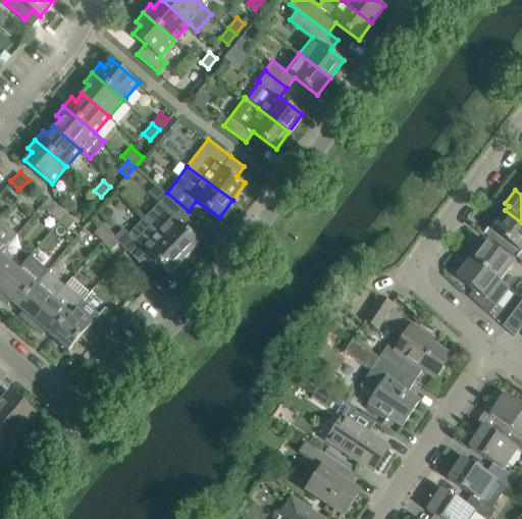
[(93,206),(101,197),(94,191),(86,200),(93,206)]
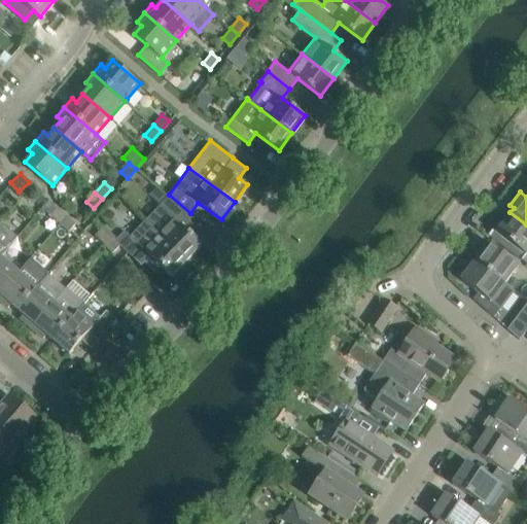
[(169,195),(145,219),(157,232),(186,259),(201,243),(187,230),(198,219),(190,213),(169,195)]
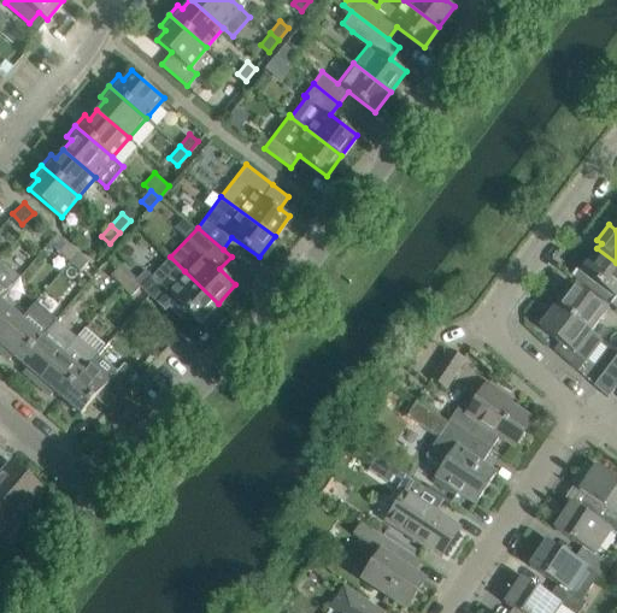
[(77,251),(57,233),(48,242),(51,243),(45,252),(48,254),(54,247),(70,260),(77,251)]
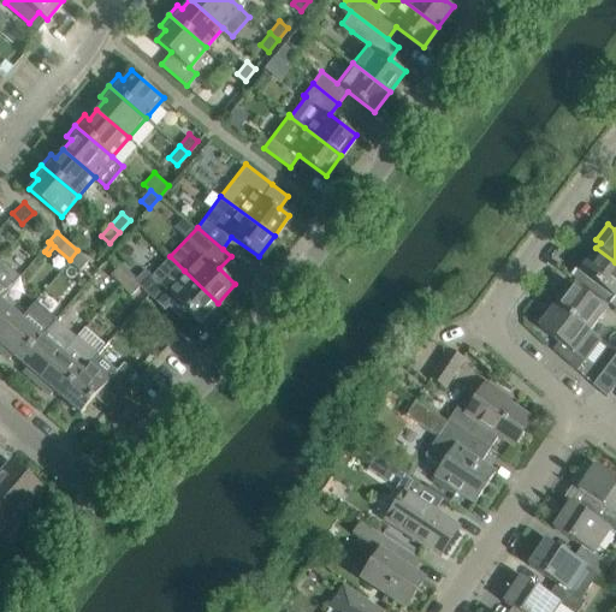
[(614,296),(609,301),(615,306),(615,262),(596,248),(592,254),(587,250),(575,266),(614,296)]
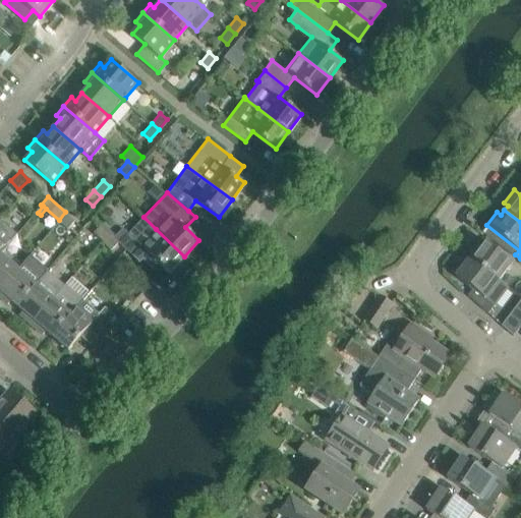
[(59,220),(68,227),(75,219),(65,212),(59,220)]
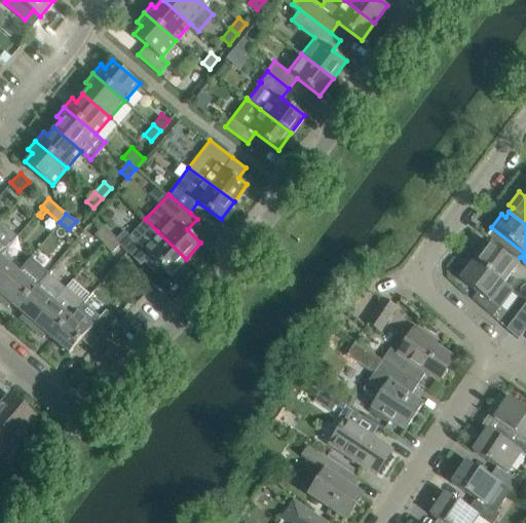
[(2,220),(0,217),(0,254),(15,237),(17,234),(1,221),(2,220)]
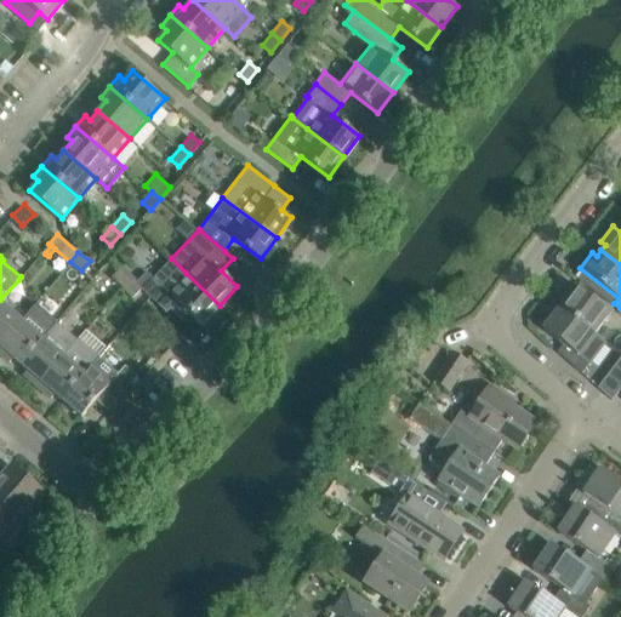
[(147,269),(135,280),(141,286),(142,287),(149,293),(151,296),(166,310),(169,308),(180,319),(188,310),(201,324),(220,306),(186,273),(171,258),(153,276),(147,269)]
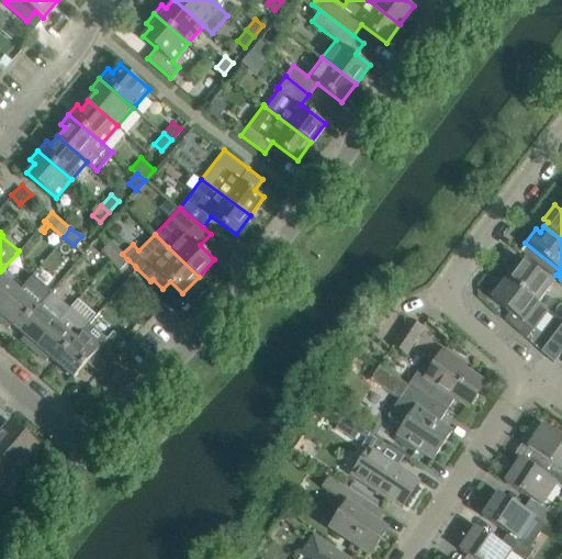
[(111,258),(119,250),(109,242),(101,249),(111,258)]
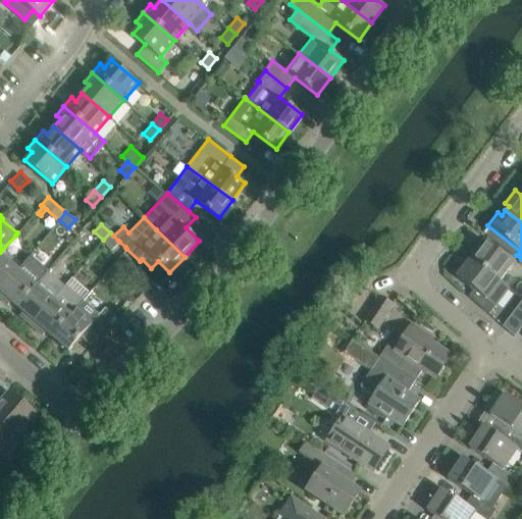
[(103,240),(111,249),(118,241),(113,236),(110,232),(103,240)]
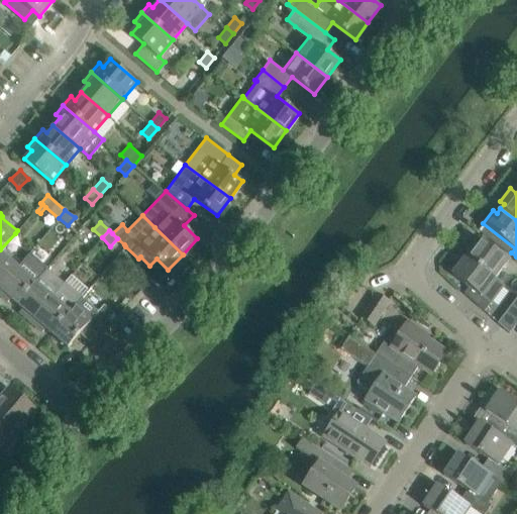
[(0,249),(0,285),(17,266),(1,251),(8,243),(7,242),(15,233),(0,249)]
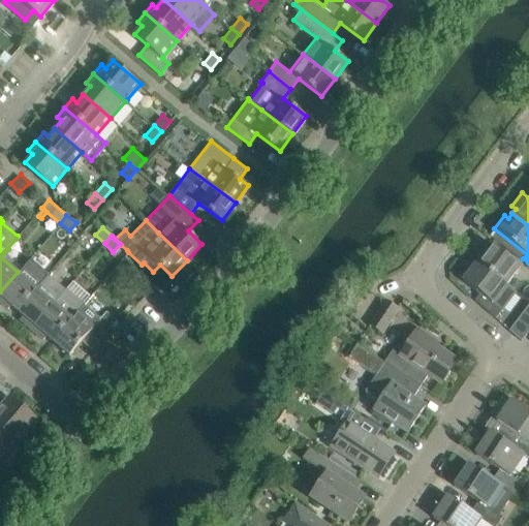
[(476,260),(505,282),(520,264),(491,242),(476,260)]
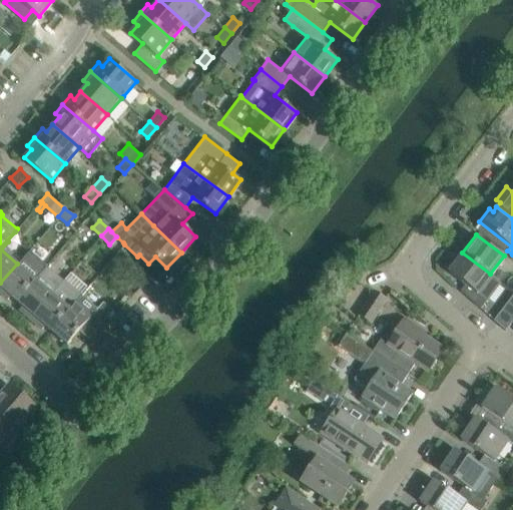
[(17,264),(0,283),(0,292),(7,298),(11,295),(17,300),(46,265),(29,249),(17,264)]
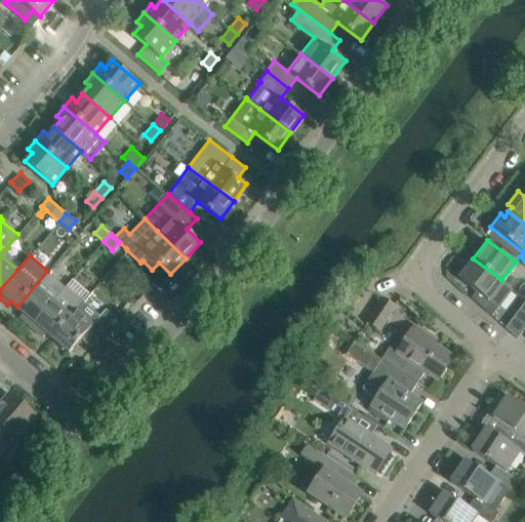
[(473,258),(458,277),(476,290),(497,307),(512,288),(501,280),(473,258)]
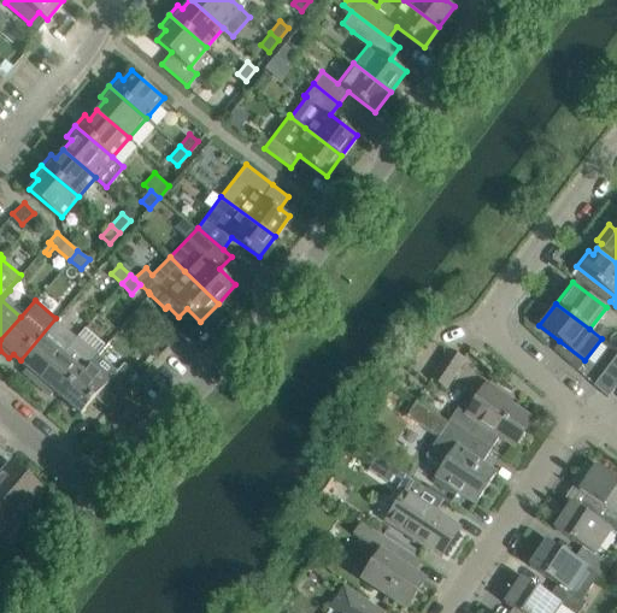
[(77,336),(56,318),(21,360),(27,366),(23,371),(37,382),(77,336)]
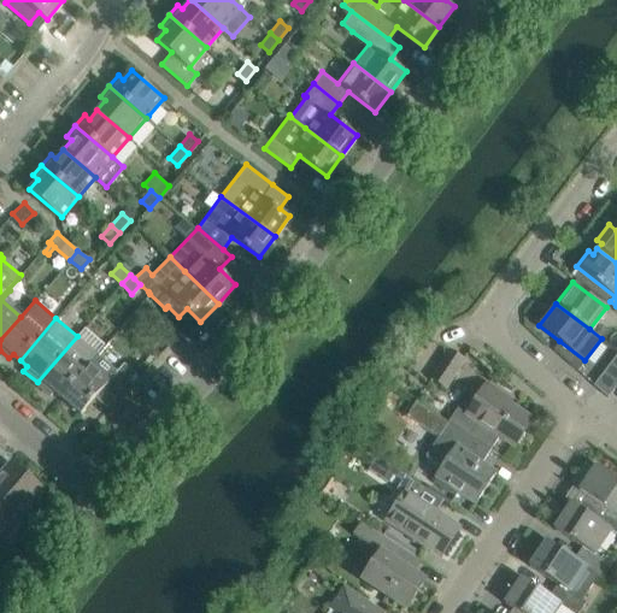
[(62,396),(98,352),(78,335),(77,336),(37,382),(51,394),(54,389),(62,396)]
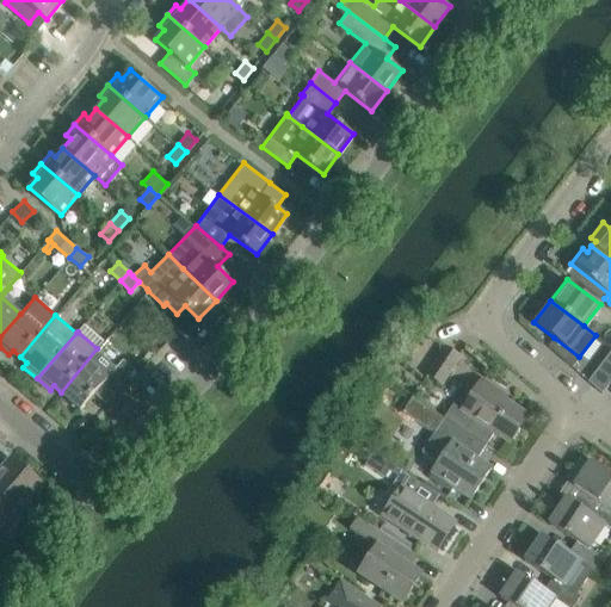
[(573,365),(579,357),(579,355),(554,338),(548,344),(573,365)]
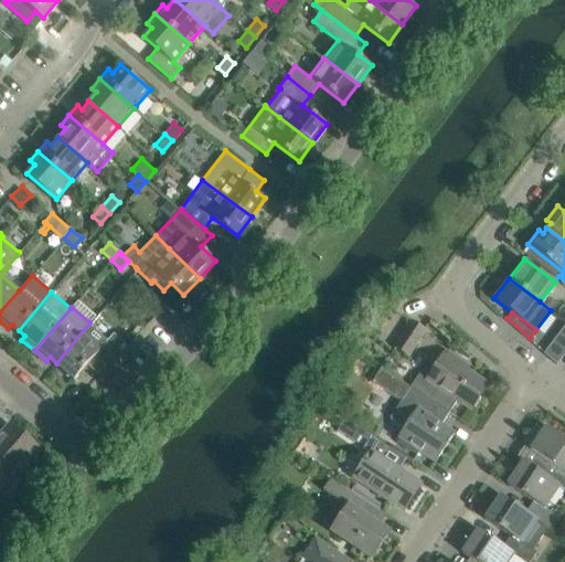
[(413,347),(425,328),(412,319),(395,346),(407,353),(413,347)]
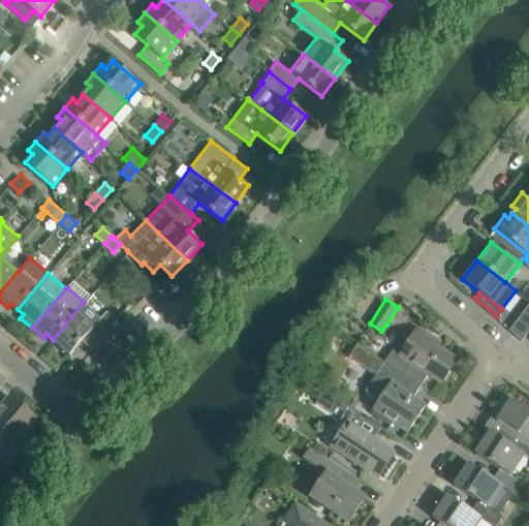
[(84,302),(53,340),(69,353),(82,340),(87,344),(94,337),(98,340),(117,318),(106,310),(102,315),(85,301),(84,302)]
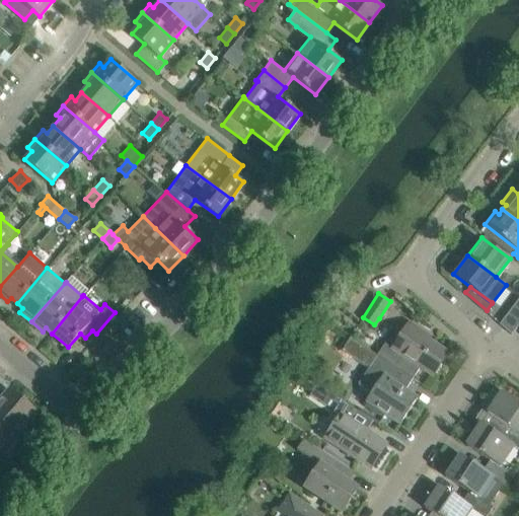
[(421,365),(432,373),(447,351),(421,334),(423,329),(410,321),(392,347),(385,342),(377,354),(413,377),(421,365)]
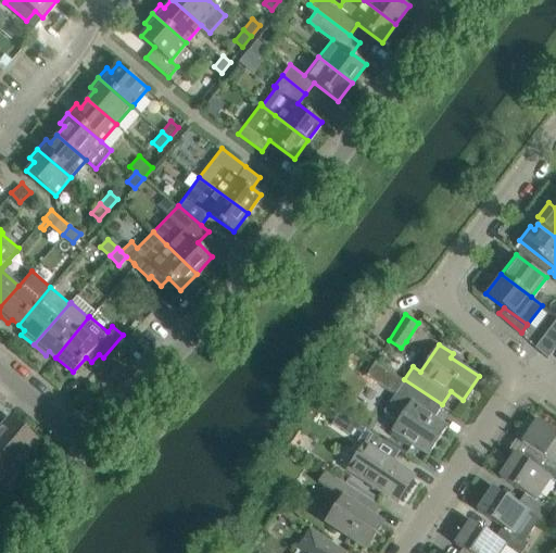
[(395,391),(387,404),(402,414),(392,429),(428,453),(447,424),(434,415),(442,404),(404,379),(375,360),(366,373),(395,391)]
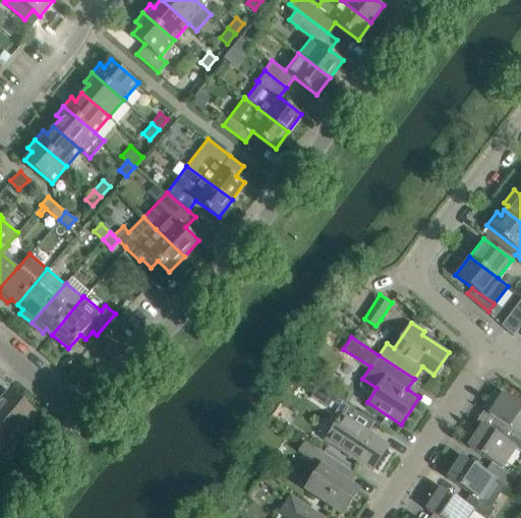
[(9,389),(0,399),(0,435),(9,444),(37,412),(9,389)]
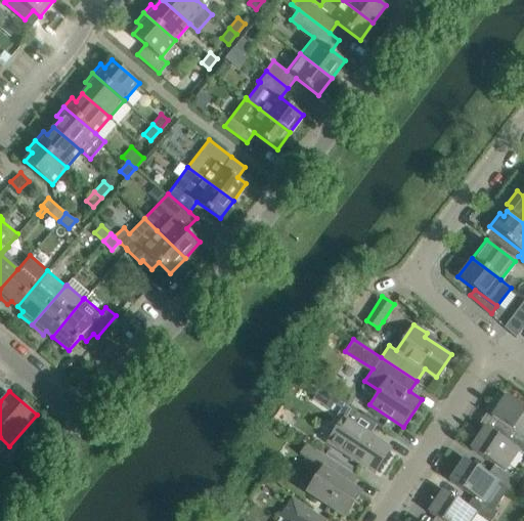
[(484,426),(523,451),(523,405),(506,394),(491,416),(516,431),(509,441),(485,426),(484,426)]
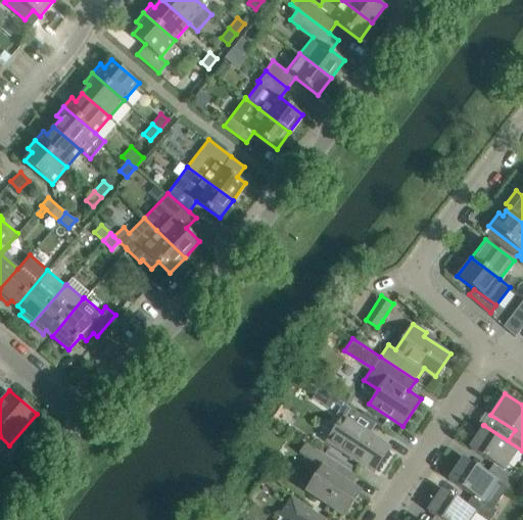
[(357,458),(374,470),(389,446),(369,432),(376,423),(343,402),(336,413),(342,417),(327,439),(357,458)]
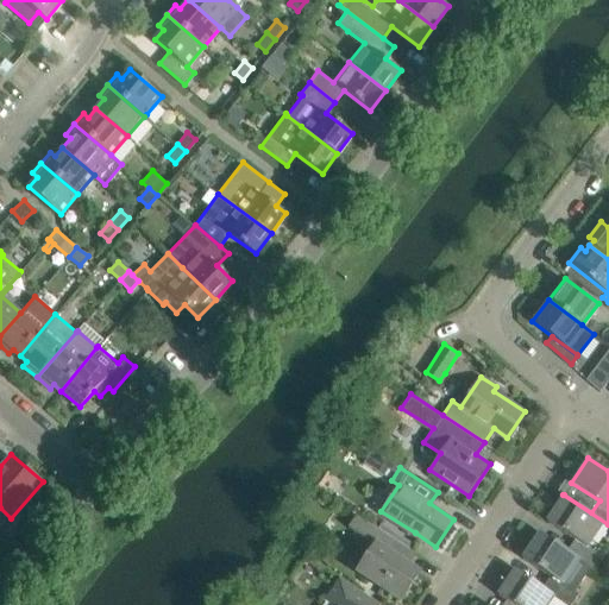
[(603,522),(608,525),(608,524),(563,495),(547,520),(575,537),(566,549),(539,531),(595,569),(604,555),(588,544),(603,522)]
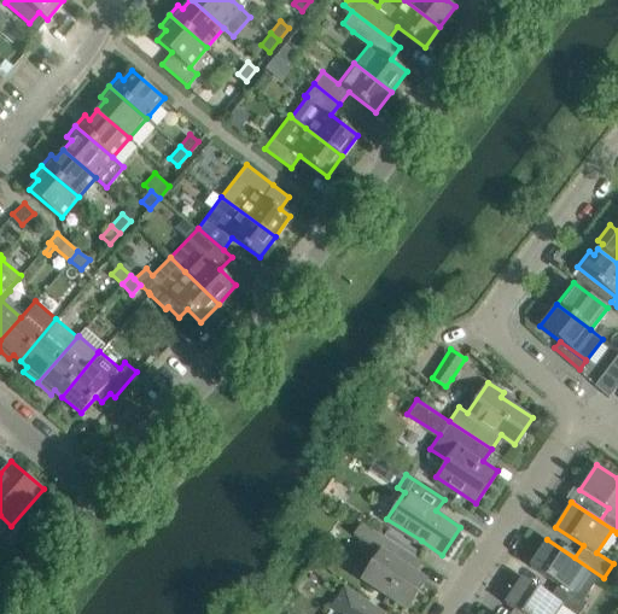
[(425,579),(413,572),(421,559),(403,548),(384,534),(362,521),(354,534),(380,551),(362,578),(407,607),(425,579)]
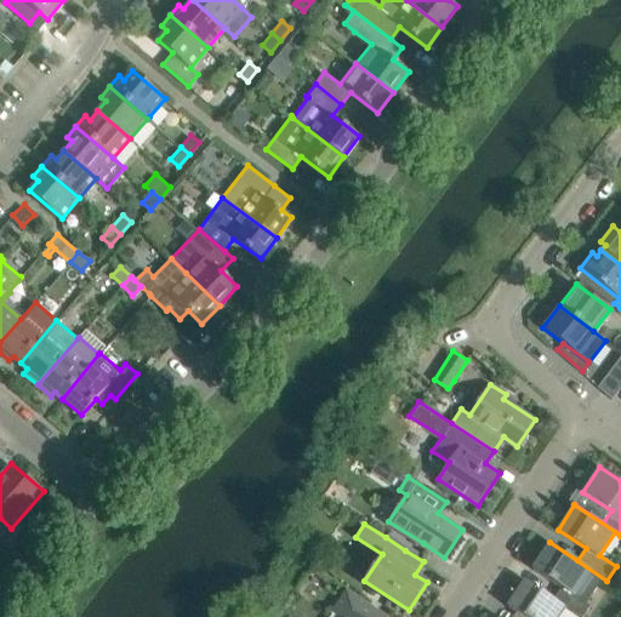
[(524,580),(580,616),(581,616),(591,604),(585,600),(591,592),(600,577),(607,581),(550,542),(533,567),(560,586),(553,598),(524,580)]
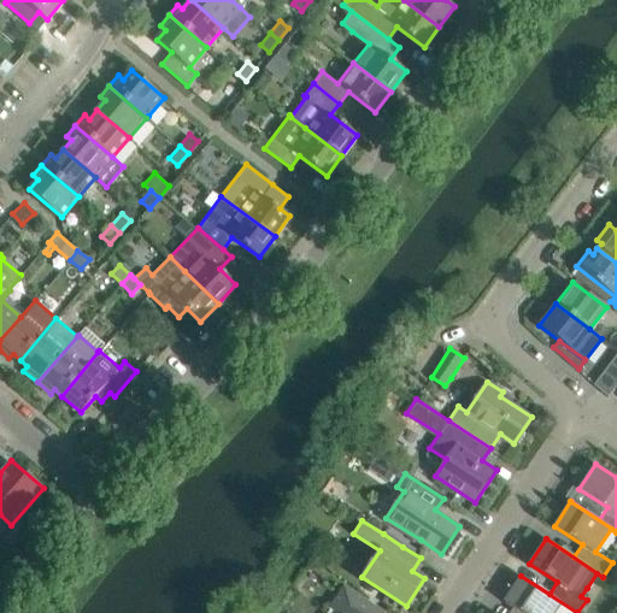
[(497,612),(495,612),(554,612),(562,603),(575,612),(576,612),(521,576),(505,601),(522,612),(497,612)]
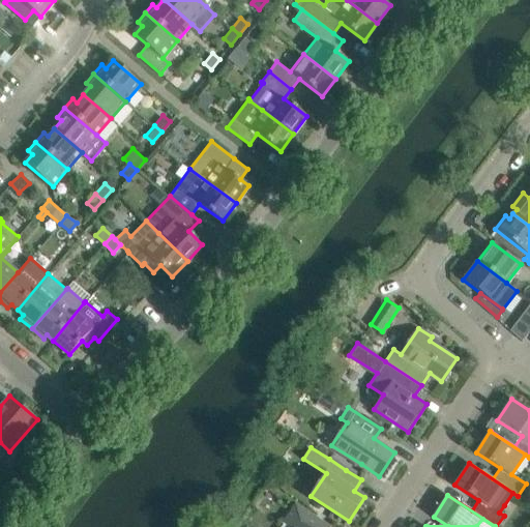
[(328,526),(330,524),(295,501),(282,521),(291,526),(328,526)]
